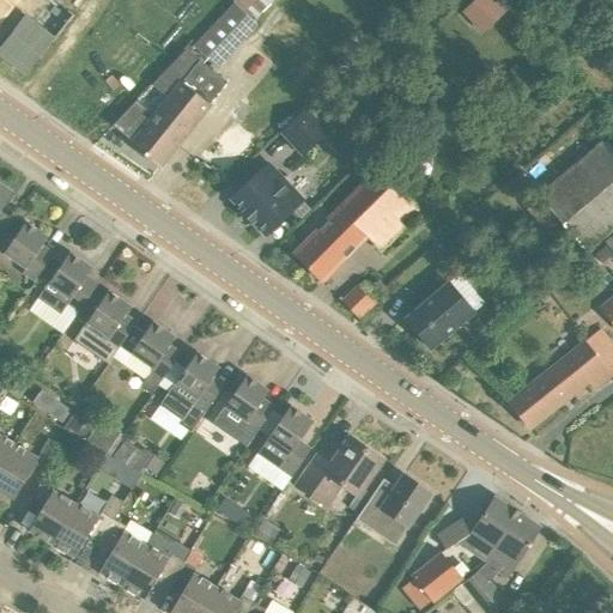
[(0,0),(0,55),(26,76),(84,0),(10,0),(10,1),(8,0),(0,0)]
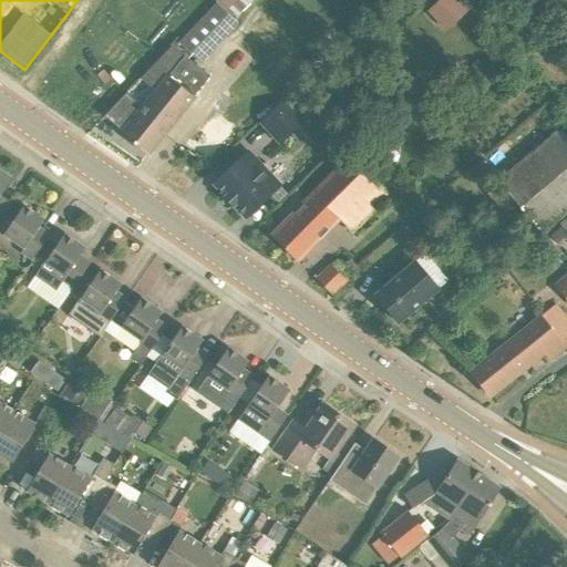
[(219,0),(217,3),(233,19),(235,21),(255,0),(219,0)]
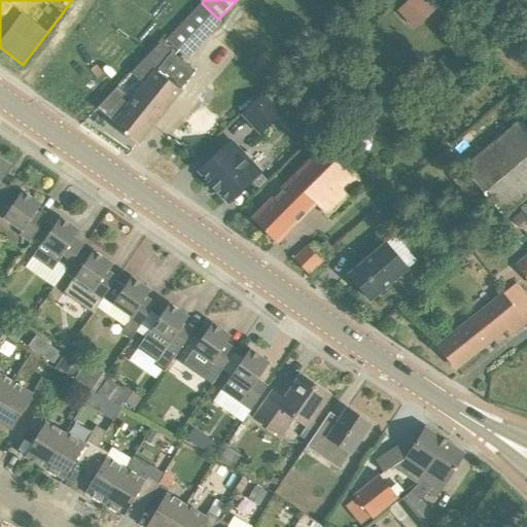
[(408,0),(397,10),(416,30),(440,7),(431,0),(408,0)]
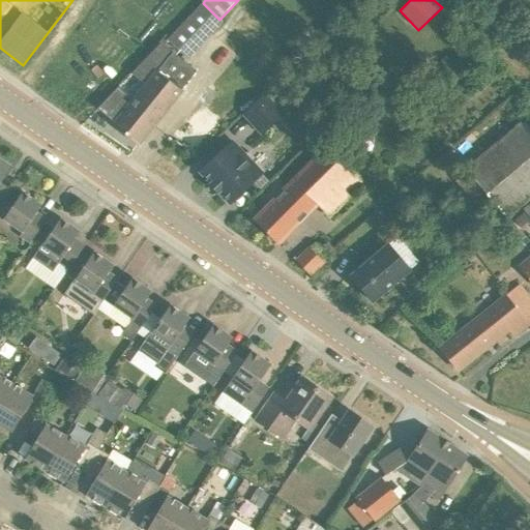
[(203,3),(168,40),(183,55),(217,18),(203,3)]
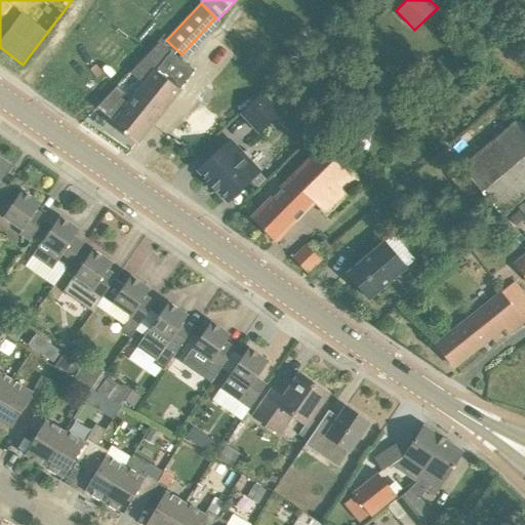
[(136,143),(150,127),(195,71),(171,52),(113,124),(136,143)]
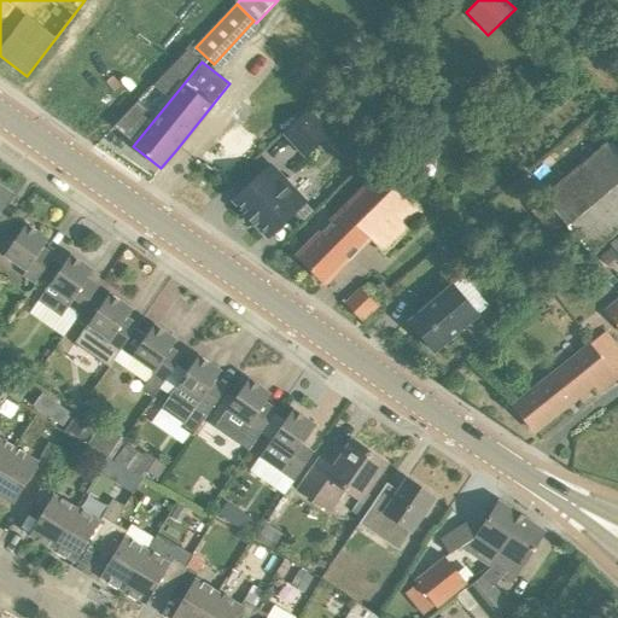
[(305,157),(331,134),(308,110),(283,133),(305,157)]
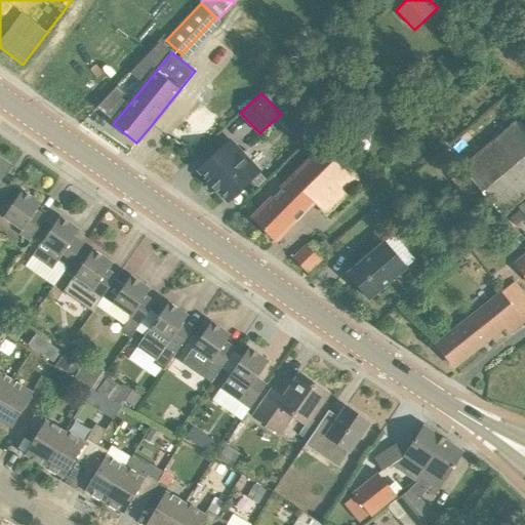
[(276,241),(314,203),(326,215),(358,183),(351,175),(368,158),(355,146),(370,131),(357,119),(325,150),(322,147),(252,217),(276,241)]
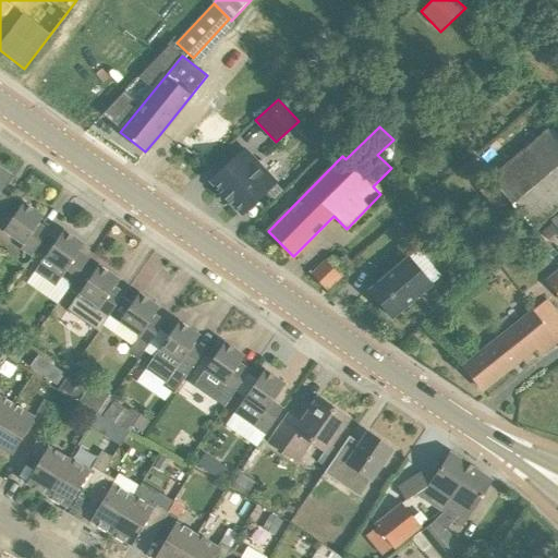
[(557,141),(547,129),(489,178),(534,231),(557,210),(557,141)]
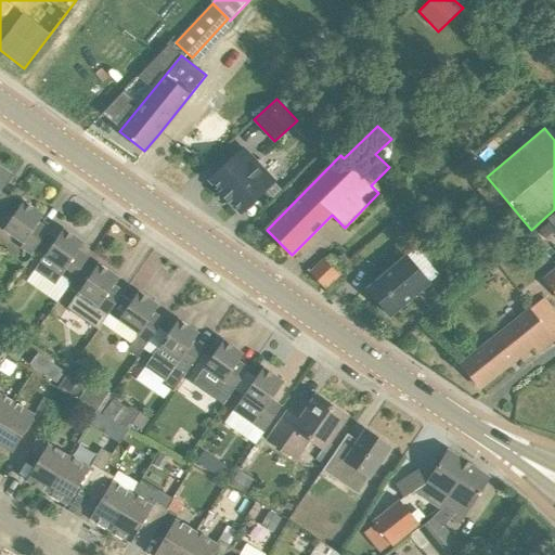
[(250,169),(257,164),(243,149),(209,180),(221,192),(219,194),(228,203),(230,201),(241,214),(268,188),(250,169)]
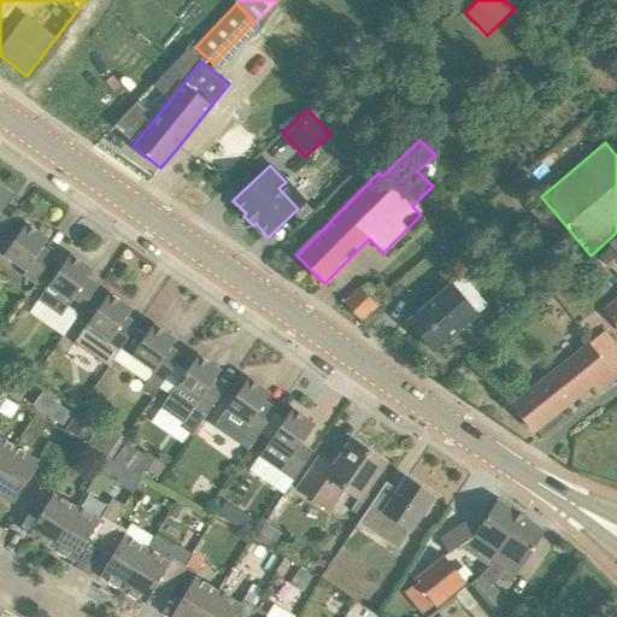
[(0,211),(12,194),(0,184),(0,211)]
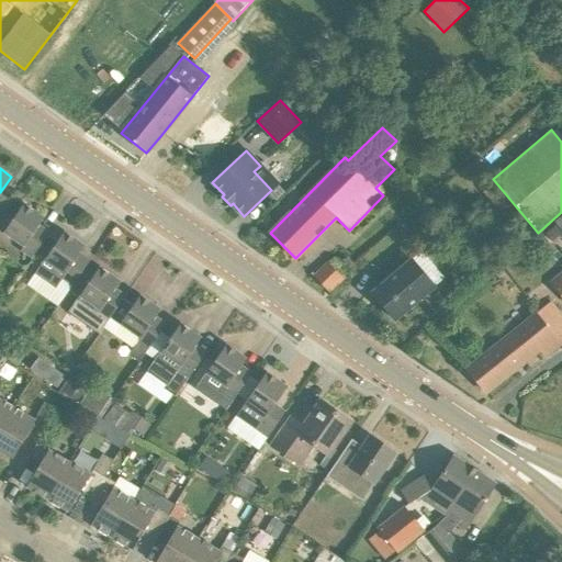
[(36,228),(44,217),(23,203),(3,233),(24,247),(21,251),(31,259),(34,255),(47,236),(36,228)]
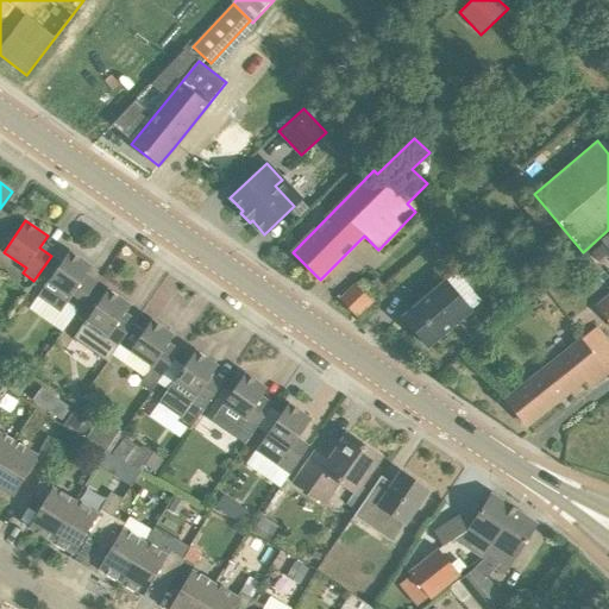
[(598,262),(608,253),(608,252),(602,245),(591,253),(598,262)]
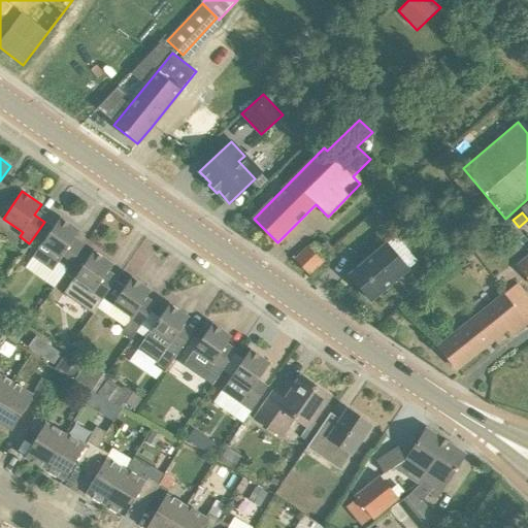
[(60,218),(53,228),(41,245),(32,258),(52,271),(59,263),(68,269),(83,249),(72,241),(79,231),(60,218)]
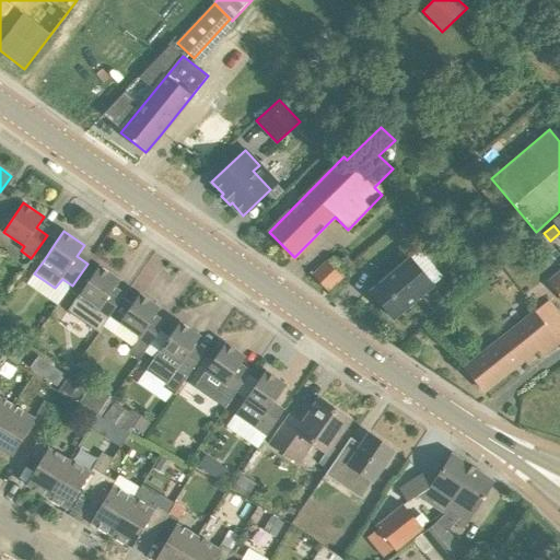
[(44,260),(56,242),(47,235),(34,254),(44,260)]
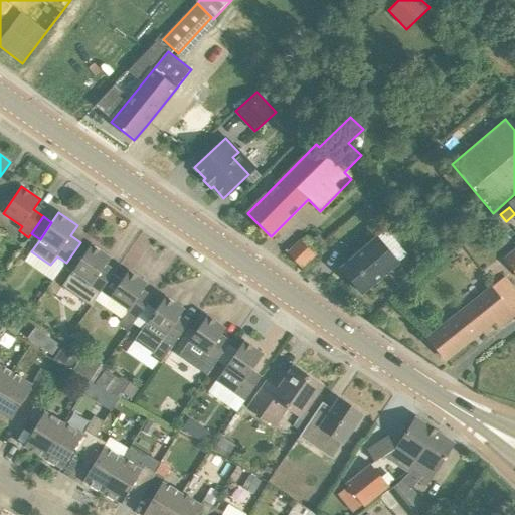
[(361,293),(398,263),(377,238),(341,269),(361,293)]
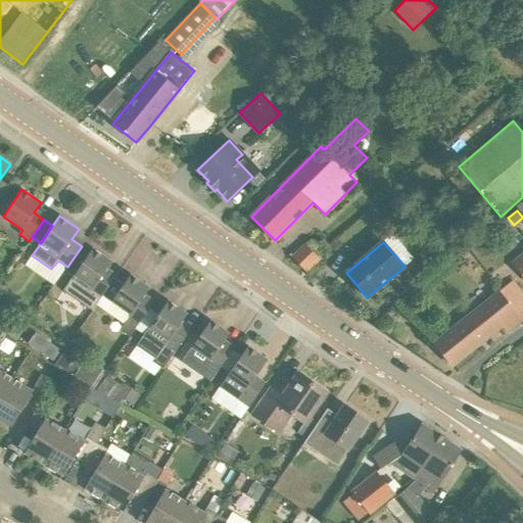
[(306,273),(320,259),(304,244),(292,257),(306,273)]
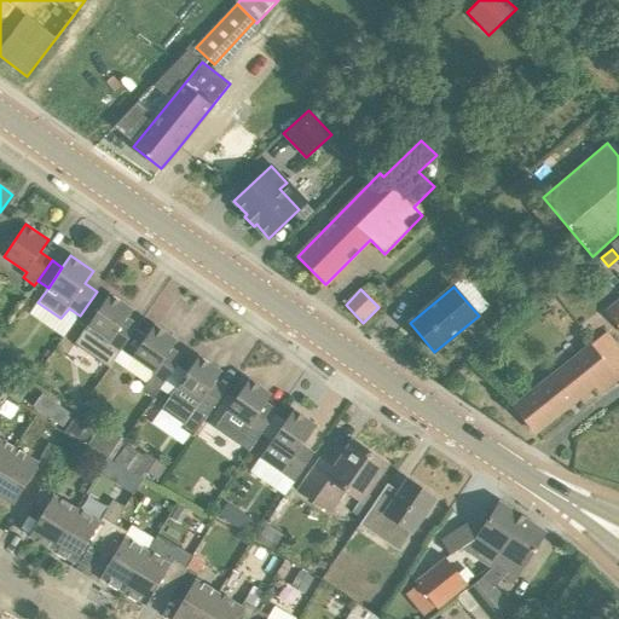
[(113,360),(136,330),(123,322),(132,310),(110,294),(86,328),(75,343),(108,368),(113,360)]
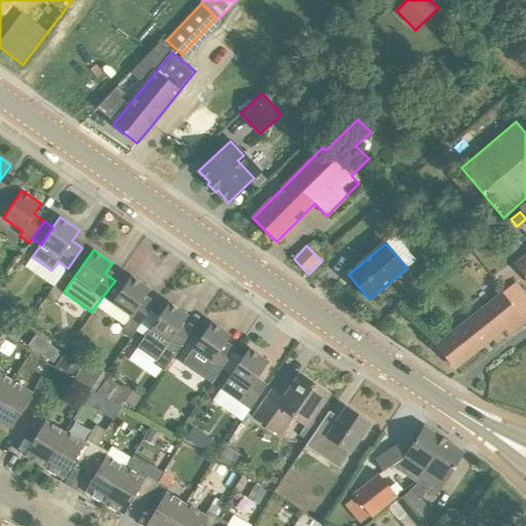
[(525,257),(517,265),(525,276),(525,257)]
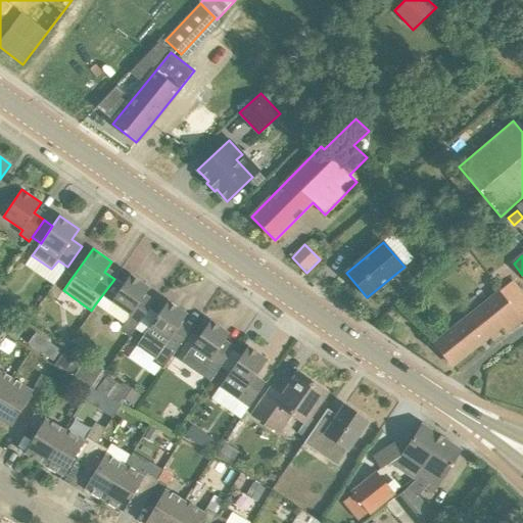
[(135,329),(152,305),(142,298),(149,288),(130,275),(123,285),(105,311),(125,325),(121,330),(130,337),(135,329)]
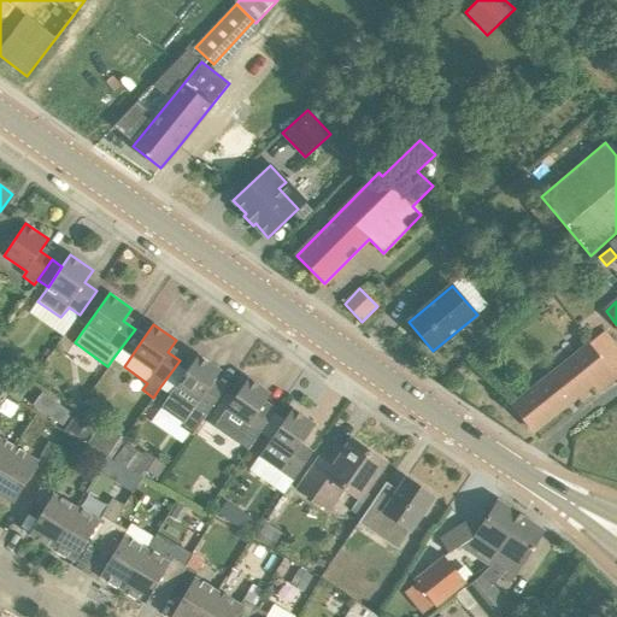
[(135,329),(112,359),(124,366),(145,336),(135,329)]
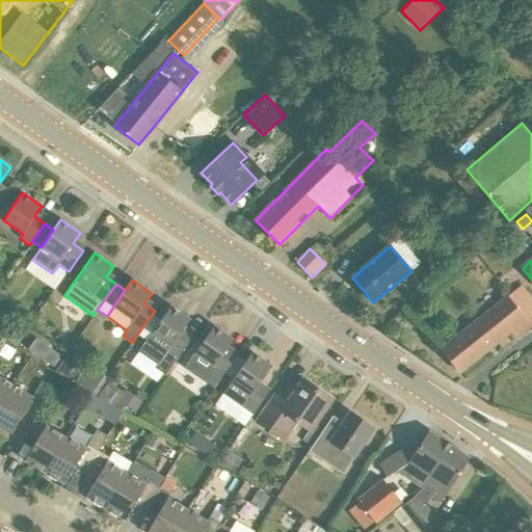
[(531,300),(521,287),(442,349),(460,372),(511,331),(516,339),(531,325),(531,300)]
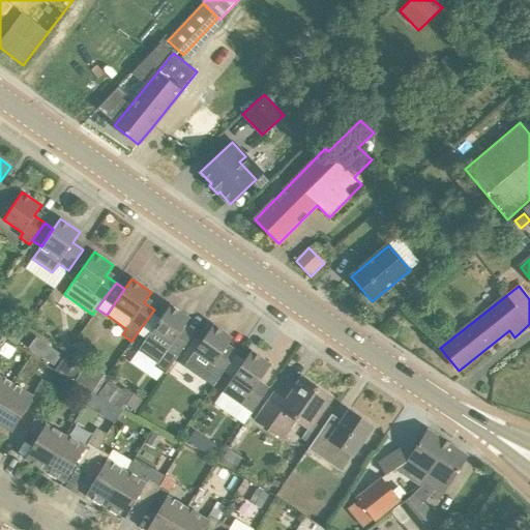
[(166,374),(193,335),(182,328),(189,319),(170,305),(163,316),(146,340),(139,351),(141,352),(157,364),(155,366),(166,374)]
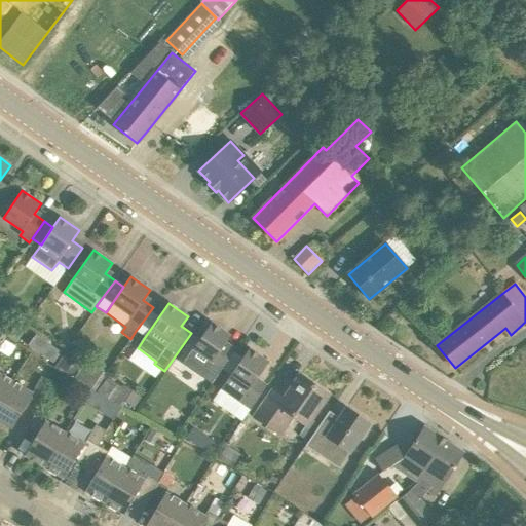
[(145,337),(161,313),(153,307),(136,331),(145,337)]
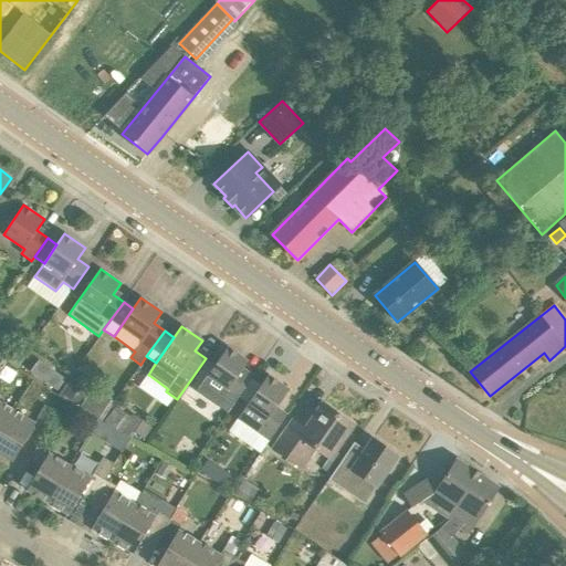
[(2,358),(17,368),(28,353),(21,346),(12,344),(4,349),(2,358)]
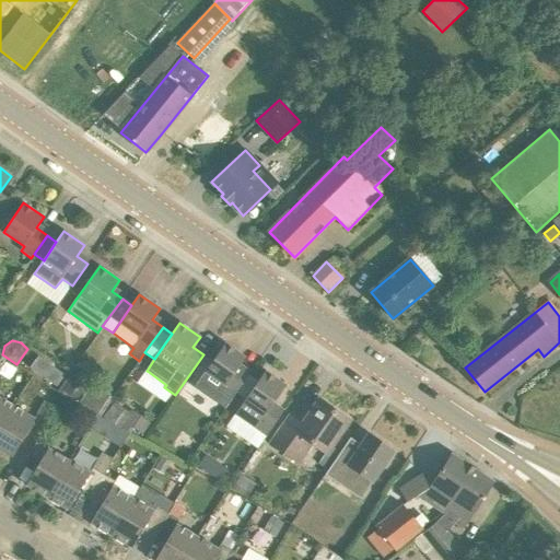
[(229,403),(248,375),(237,369),(245,358),(225,343),(206,372),(224,385),(218,395),(229,403)]
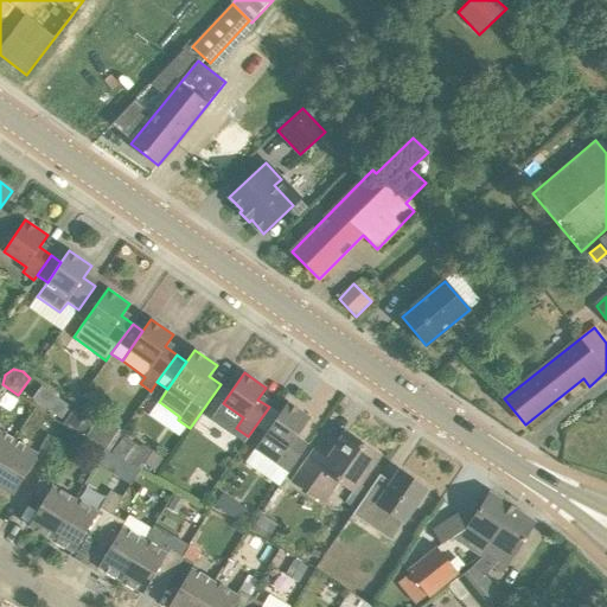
[(70,406),(58,397),(50,409),(62,419),(70,406)]
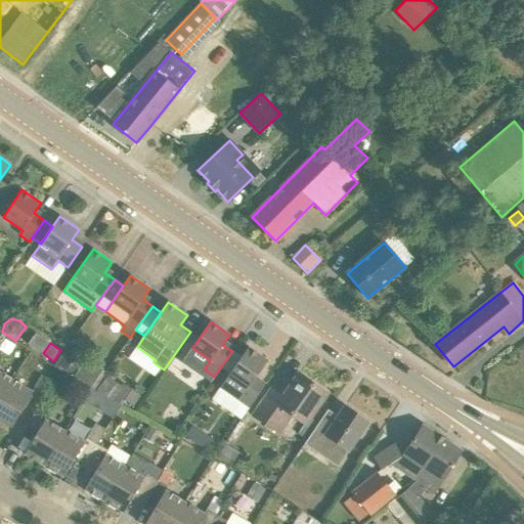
[(249,409),(254,401),(266,384),(256,378),(267,360),(249,347),(220,387),(239,400),(238,402),(249,409)]
